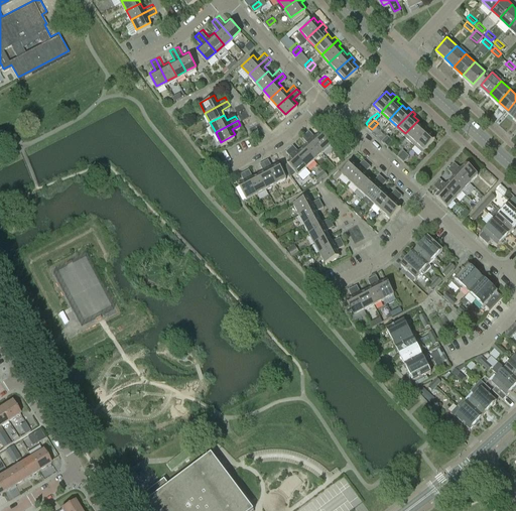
[(418,120),(405,133),(413,141),(427,125),(424,122),(422,124),(418,120)]
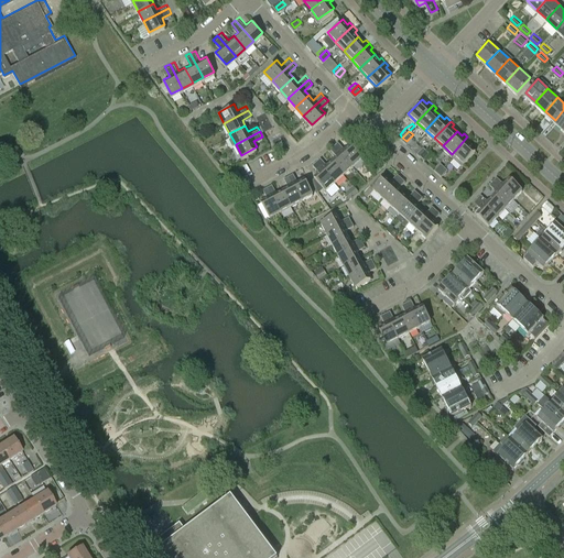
[(467,137),(452,154),(461,162),(475,148),(469,143),(472,141),(467,137)]
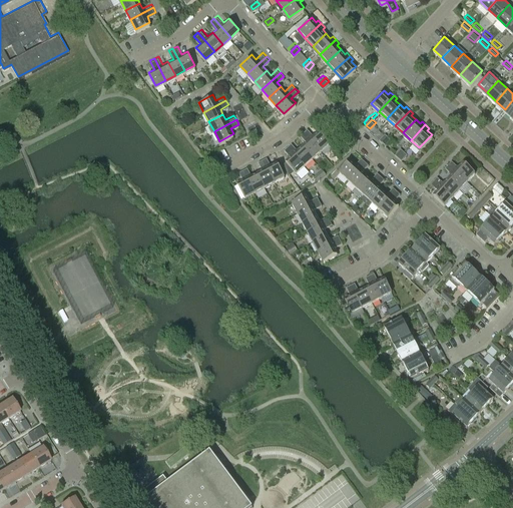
[(307,127),(304,129),(321,148),(329,141),(319,129),(313,134),(307,127)]
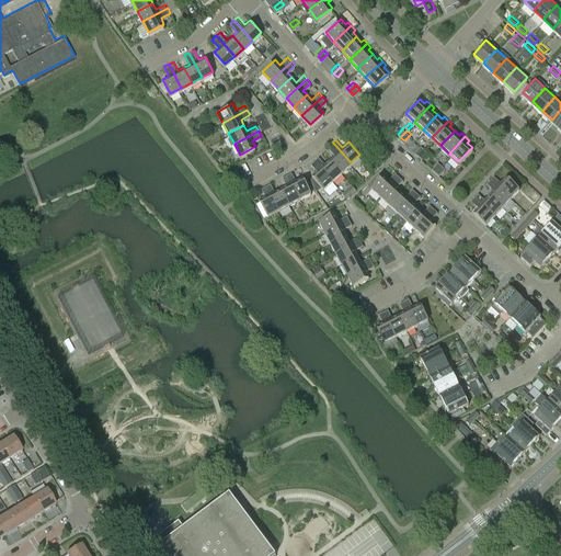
[(351,162),(332,142),(328,146),(334,154),(330,158),(341,171),(351,162)]
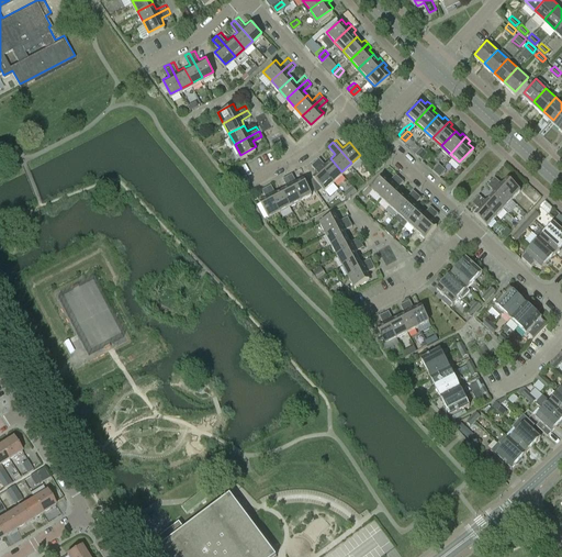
[(418,154),(425,146),(422,144),(415,151),(418,154)]
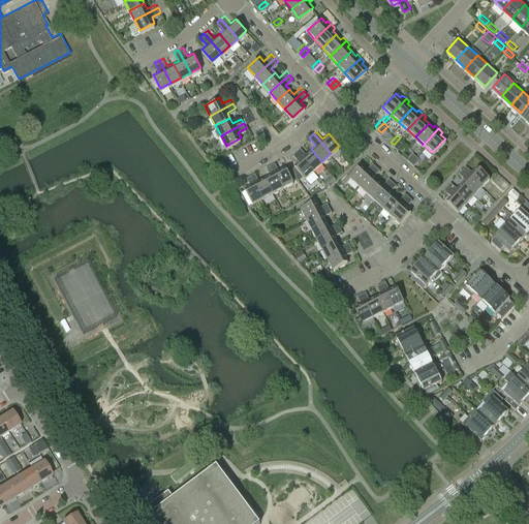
[(403,142),(400,137),(394,145),(398,148),(403,142)]
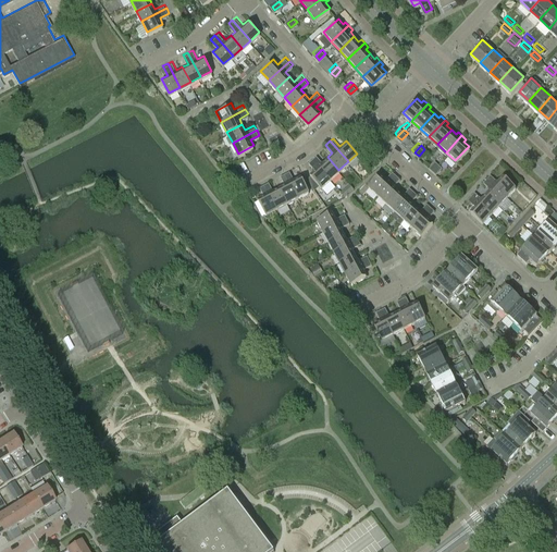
[(338,170),(327,157),(322,161),(316,154),(312,157),(330,178),(338,170)]
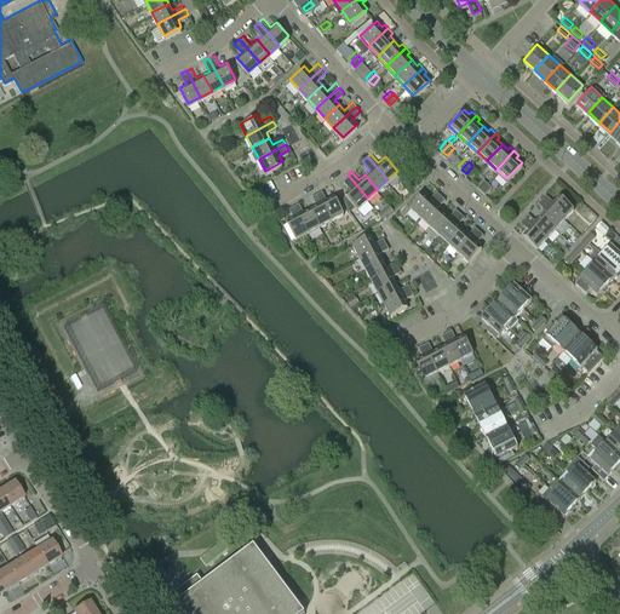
[(367,198),(348,174),(343,178),(350,188),(345,193),(357,206),(367,198)]
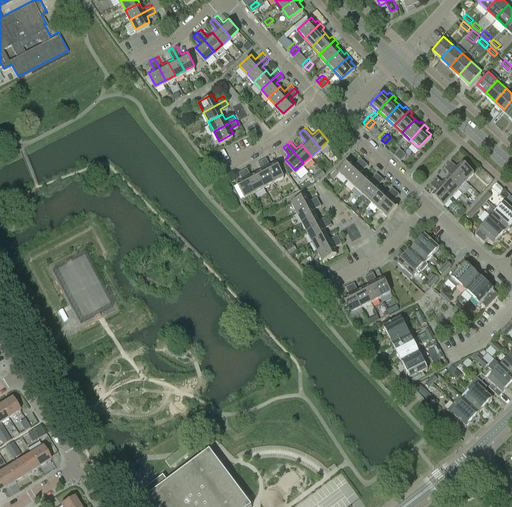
[(397,154),(403,148),(400,145),(394,152),(397,154)]
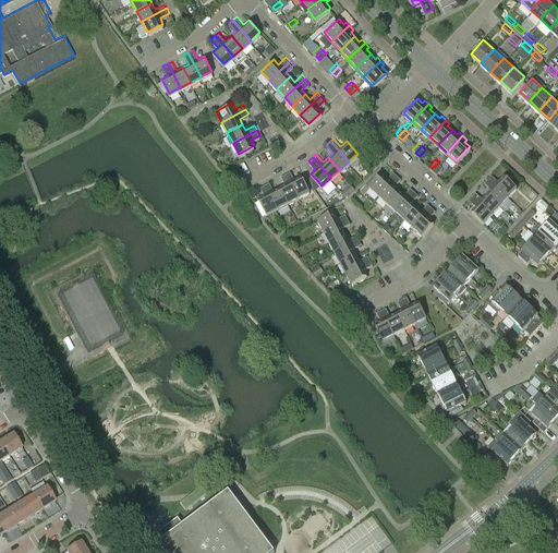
[(439,161),(433,168),(436,172),(443,165),(439,161)]
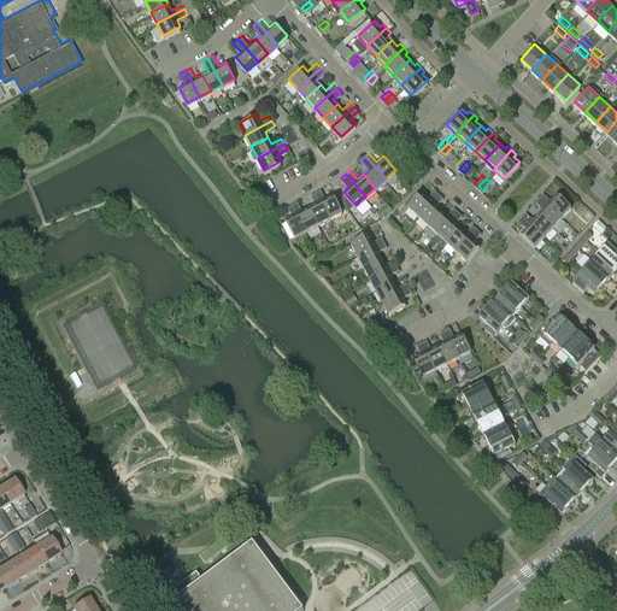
[(316,189),(330,216),(342,210),(334,193),(325,197),(321,187),(316,189)]
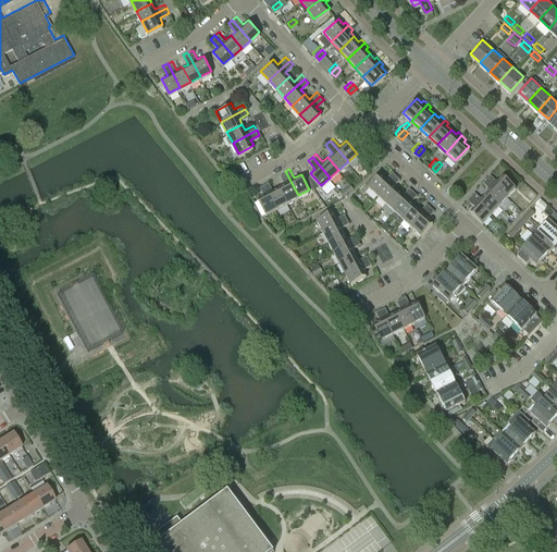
[(378,193),(396,172),(393,169),(386,176),(380,171),(373,179),(370,175),(366,180),(369,183),(368,184),(378,193)]
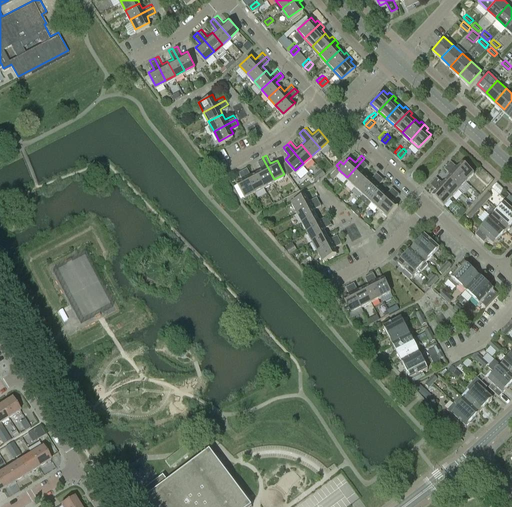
[(262,167),(257,170),(264,184),(274,179),(262,157),(258,159),(262,167)]
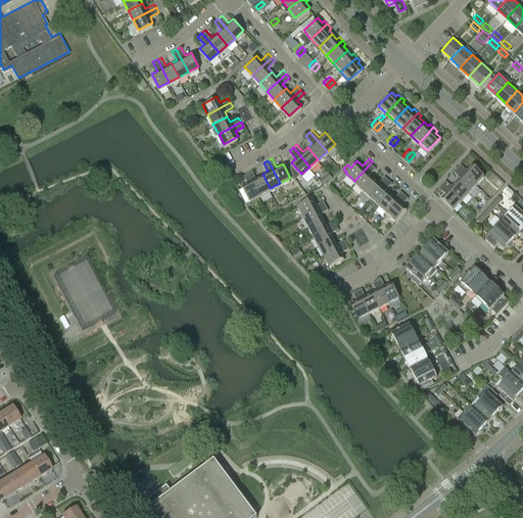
[(372,161),(354,181),(363,188),(374,176),(369,172),(376,165),(372,161)]
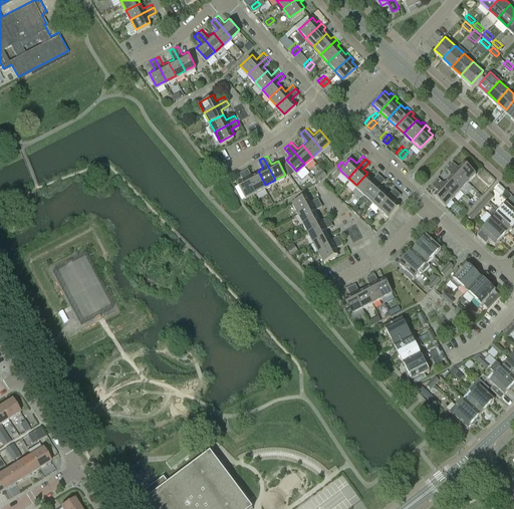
[(453,159),(450,162),(468,179),(476,171),(464,160),(460,165),(453,159)]
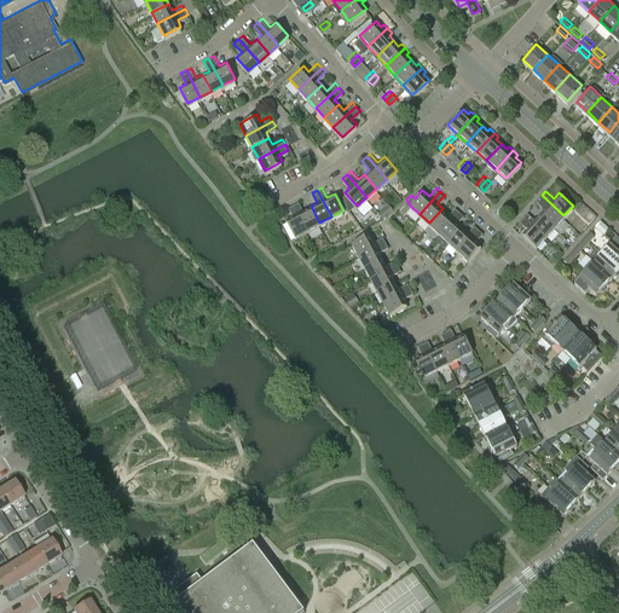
[(563,215),(542,195),(537,200),(545,207),(541,213),(555,225),(563,215)]
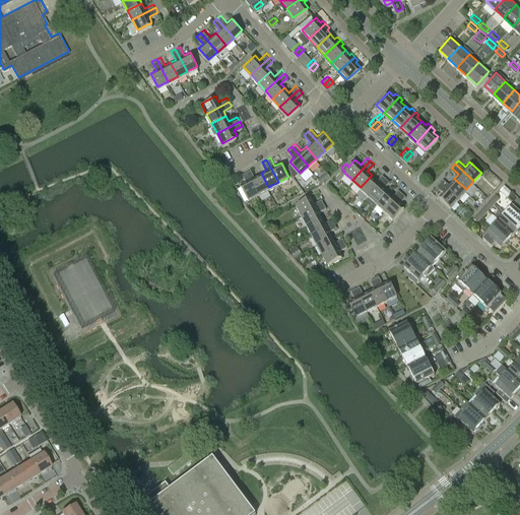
[(268,187),(261,173),(255,176),(251,168),(247,170),(258,192),(268,187)]
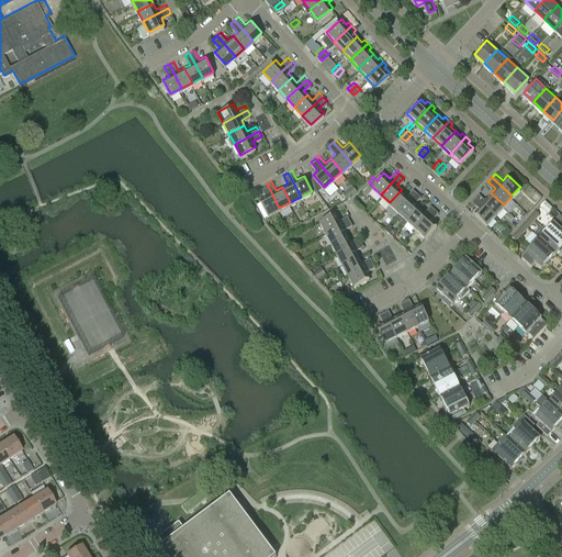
[(279,208),(267,184),(261,187),(266,196),(260,199),(268,214),(279,208)]
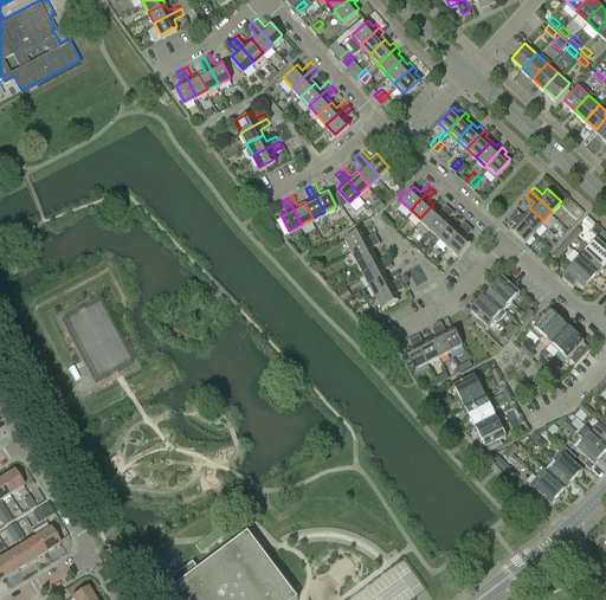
[(386,202),(381,198),(372,207),(376,212),(386,202)]
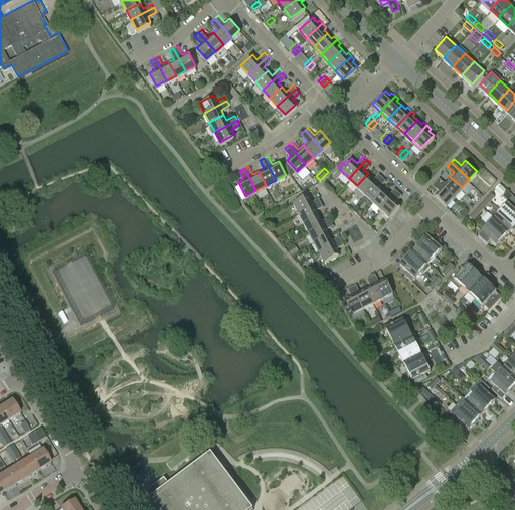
[(368,173),(357,185),(365,192),(382,174),(378,171),(372,178),(368,173)]
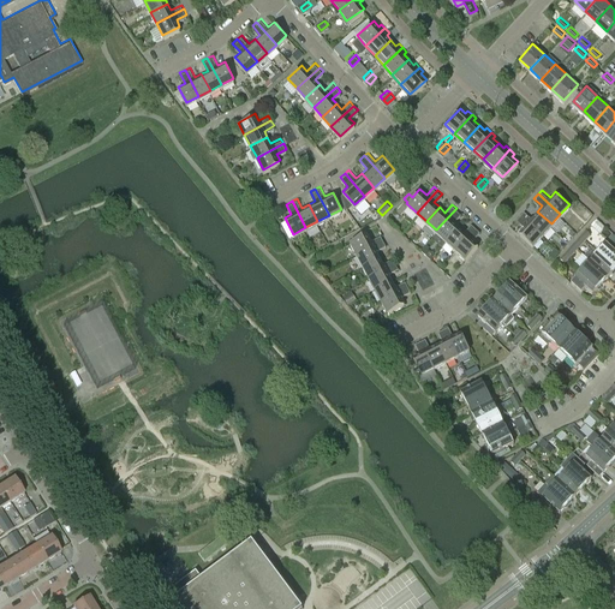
[(457,208),(436,230),(446,239),(459,225),(454,220),(461,213),(457,208)]
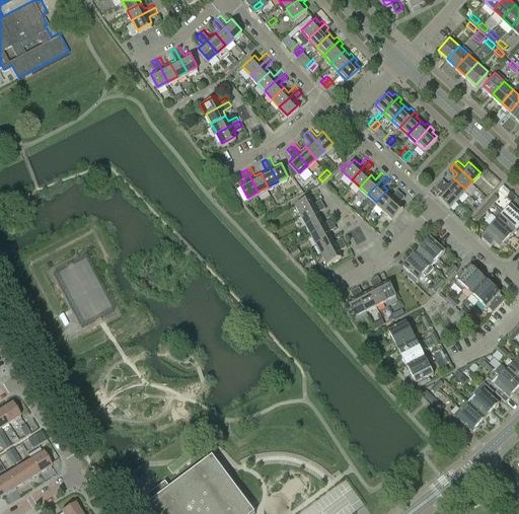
[(442,176),(439,180),(457,197),(465,189),(453,178),(449,182),(442,176)]
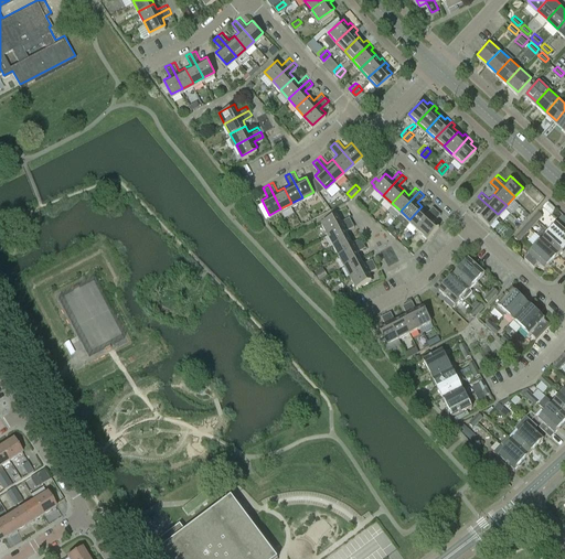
[(498,214),(478,196),(475,200),(481,206),(477,212),(490,224),(498,214)]
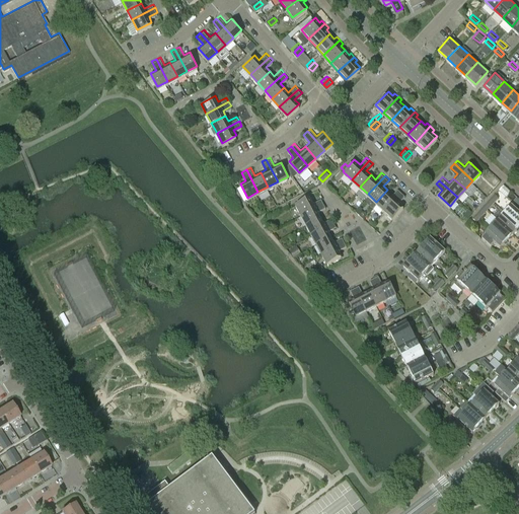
[(500,195),(502,197),(511,188),(505,180),(498,188),(502,192),(500,195)]
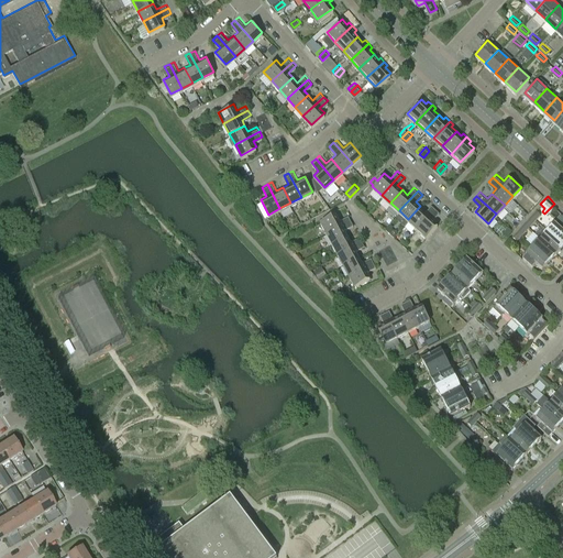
[(420,206),(408,219),(417,227),(435,206),(431,203),(424,210),(420,206)]
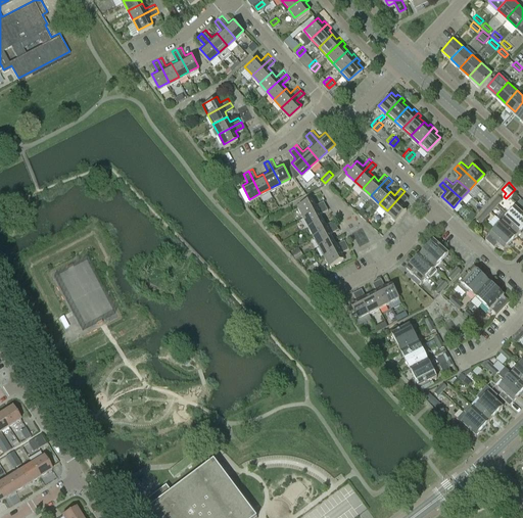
[(405,191),(387,210),(395,219),(407,206),(401,202),(409,195),(405,191)]
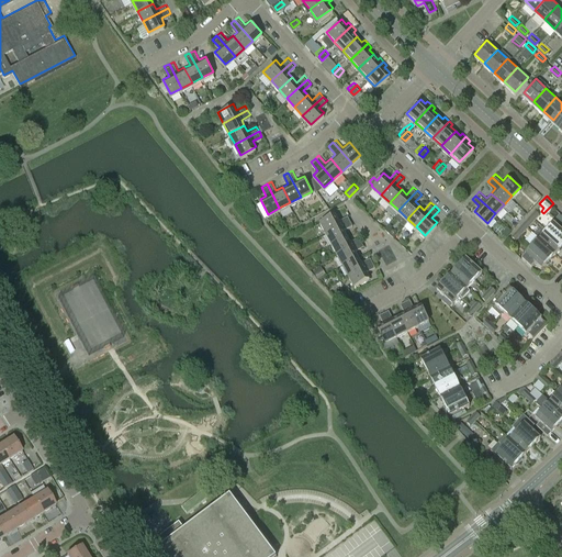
[(535,207),(530,212),(535,216),(540,211),(535,207)]
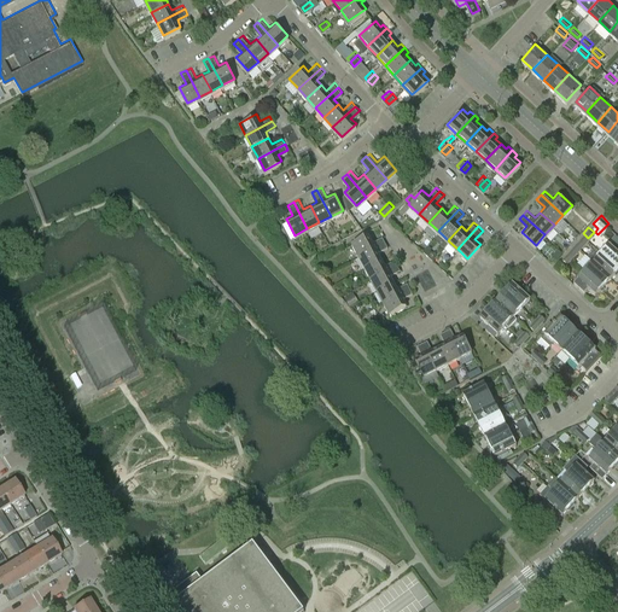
[(357,254),(385,239),(382,233),(372,239),(368,233),(351,242),(357,254)]
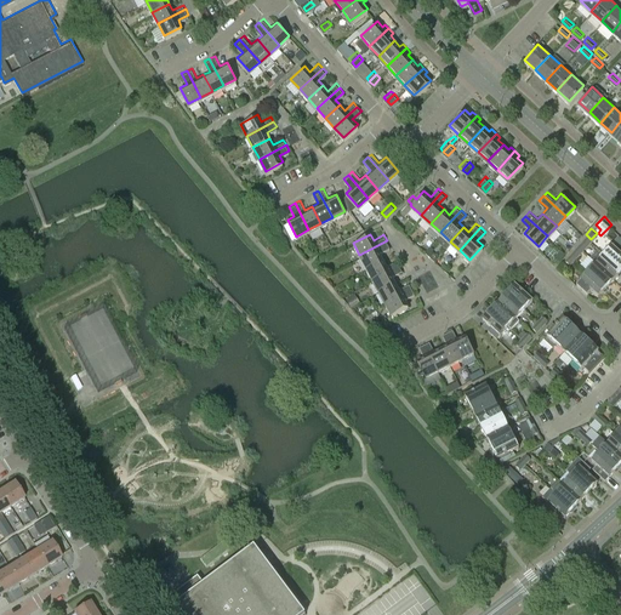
[(591,239),(586,234),(579,243),(584,248),(591,239)]
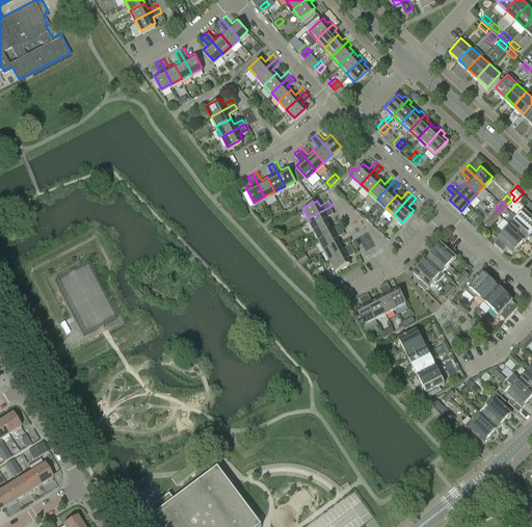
[(331,206),(308,218),(313,229),(327,220),(324,215),(334,210),(331,206)]
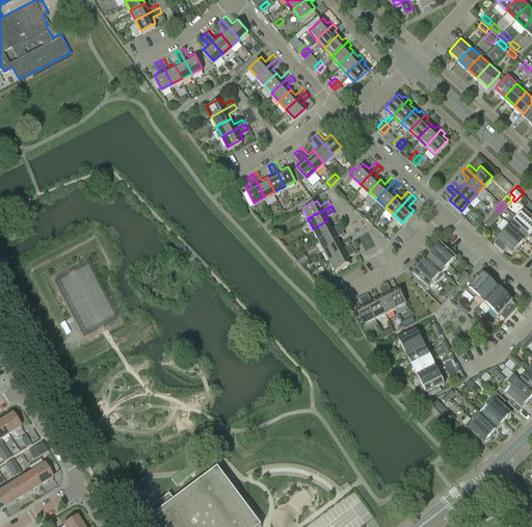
[(517,214),(531,228),(531,214),(524,207),(517,214)]
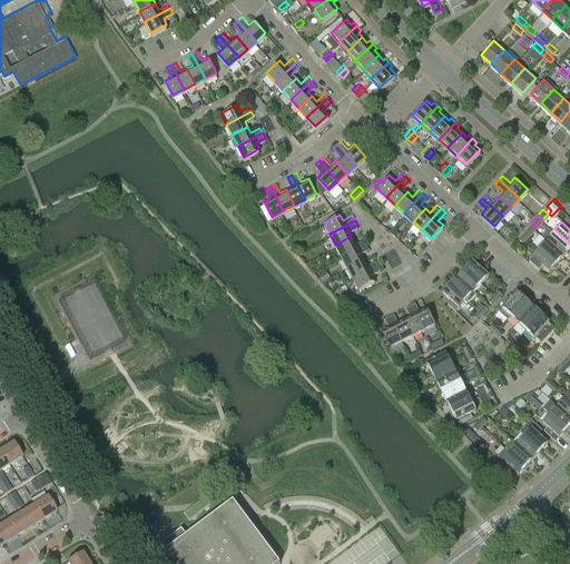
[(531,223),(523,230),(529,235),(528,235),(532,239),(538,234),(533,229),(536,227),(531,223)]
